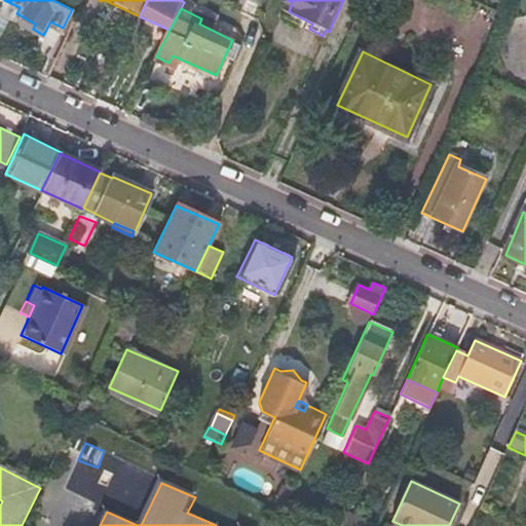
[(271,504),(282,509),(291,488),(280,484),(271,504)]
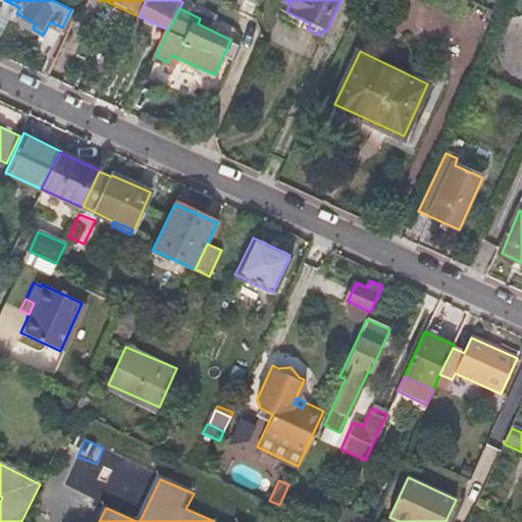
[(342,510),(335,521),(367,521),(368,520),(342,510)]
